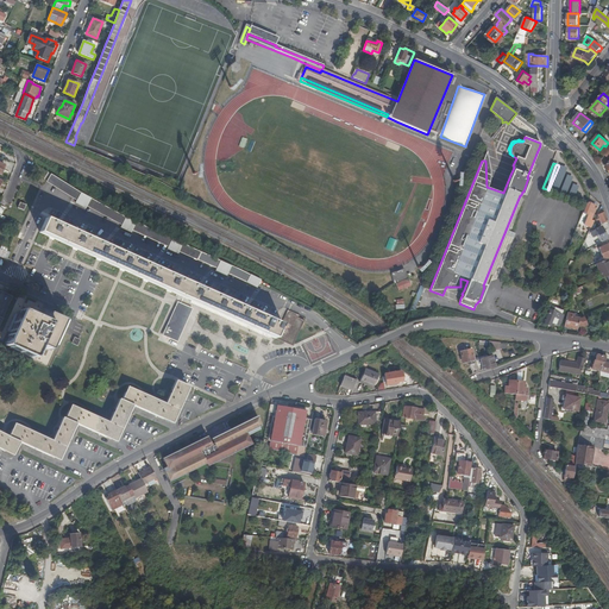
[(551,190),(557,193),(567,169),(562,167),(551,190)]
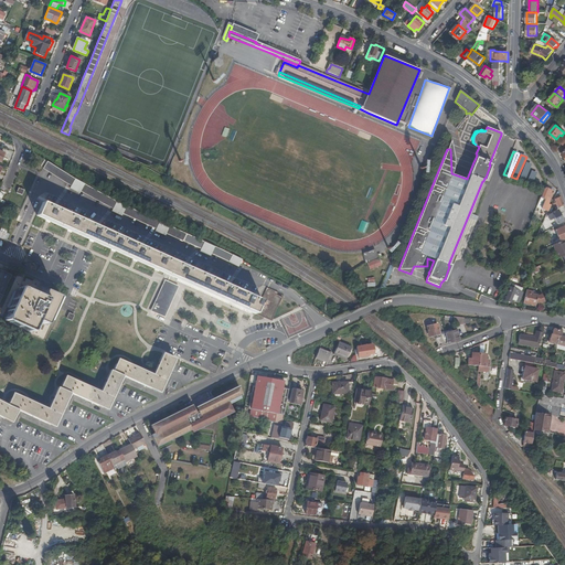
[(62,171),(44,160),(40,166),(71,187),(91,196),(117,212),(137,221),(167,234),(183,243),(187,235),(185,235),(168,226),(142,215),(124,205),(104,194),(81,182),(75,179),(62,171)]
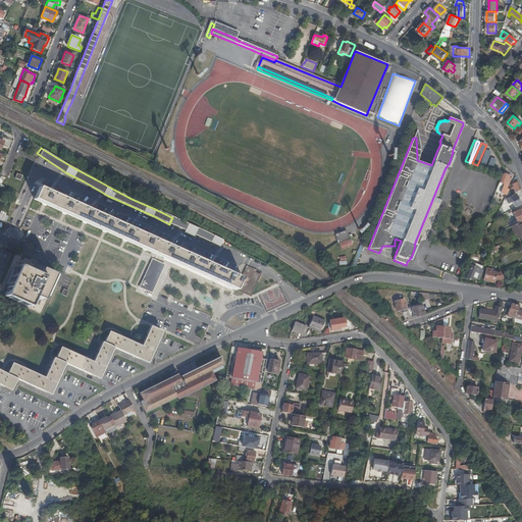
[(479,166),(484,168),(491,152),(486,150),(479,166)]
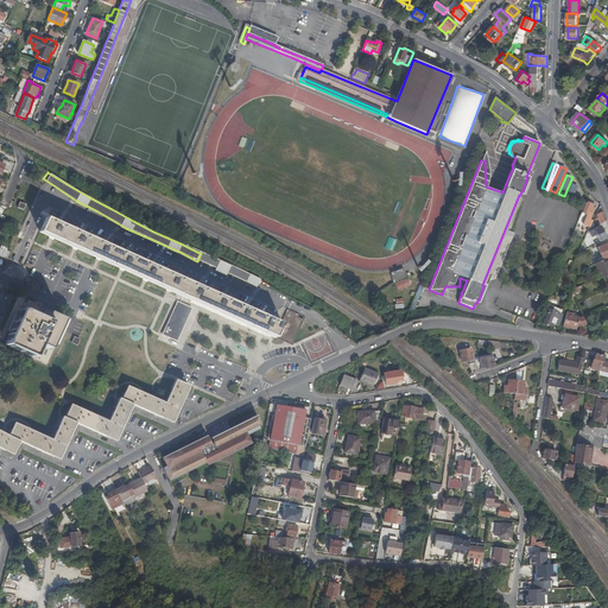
[(567,197),(572,200),(577,187),(571,184),(567,197)]
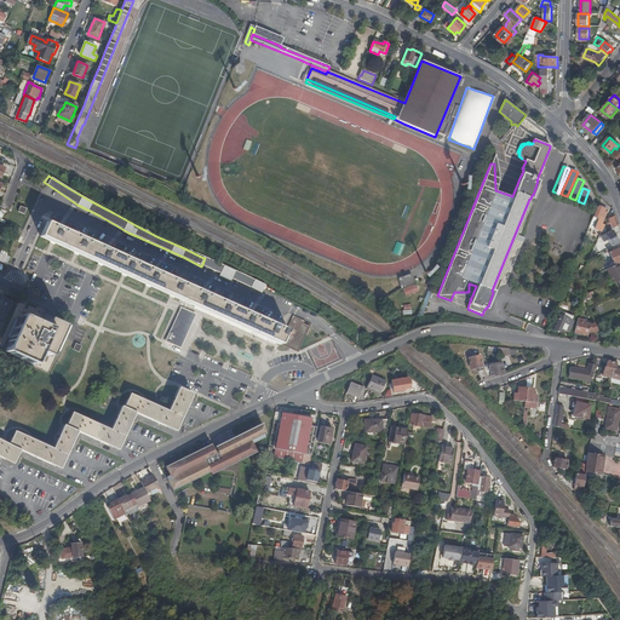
[(601,231),(603,224),(602,224),(603,220),(601,220),(602,217),(604,218),(607,211),(602,210),(603,208),(597,206),(590,227),(601,231)]
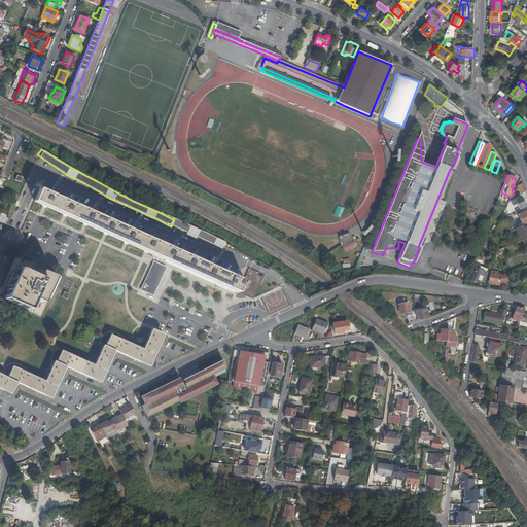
[(525,191),(522,184),(518,186),(519,189),(516,190),(518,194),(520,192),(521,194),(525,191)]
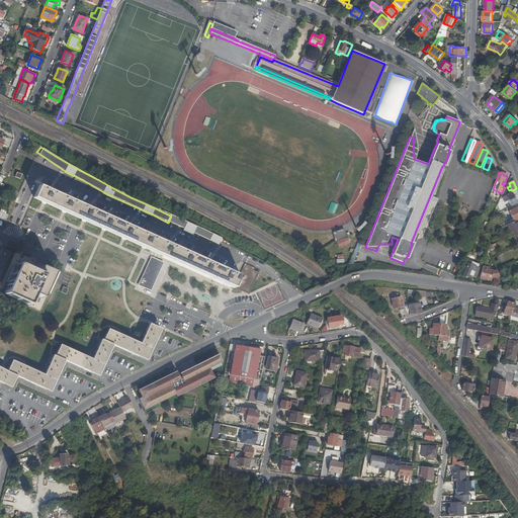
[(255,267),(245,262),(240,275),(207,260),(95,210),(39,186),(34,198),(140,245),(207,274),(250,293),(259,271),(254,269),(255,267)]
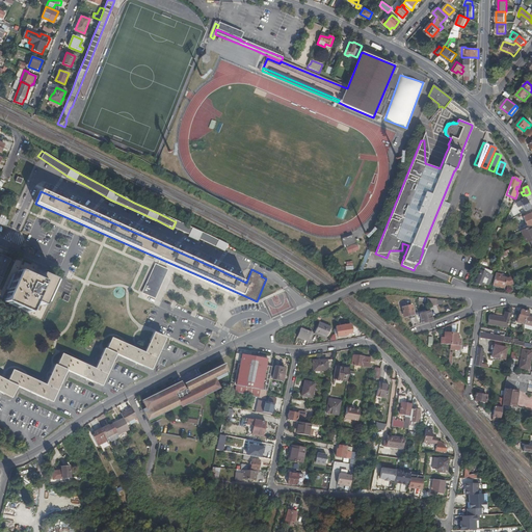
[(530,209),(525,198),(520,201),(520,202),(515,204),(517,208),(522,206),(525,211),(530,209)]
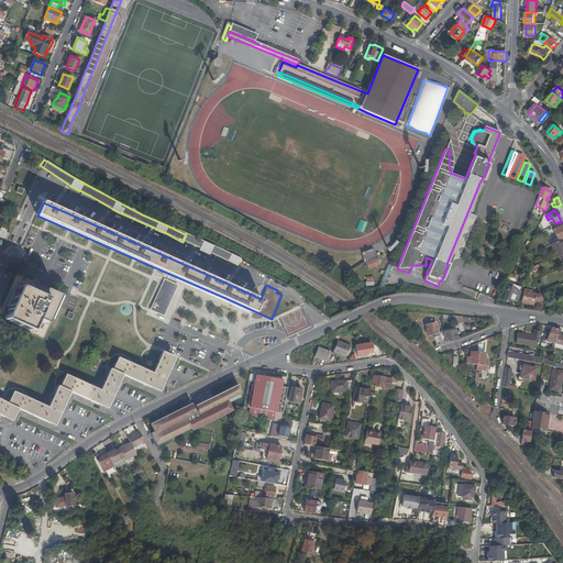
[(363,232),(366,224),(360,222),(356,229),(363,232)]
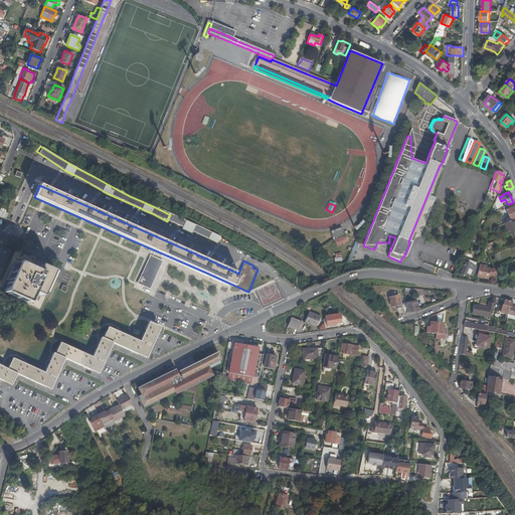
[(514,217),(514,206),(506,210),(510,220),(514,217)]
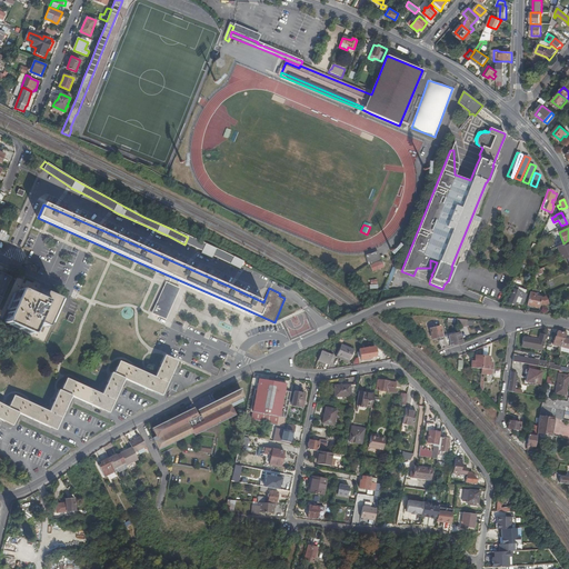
[(568,247),(567,242),(557,247),(562,259),(568,256),(568,247)]
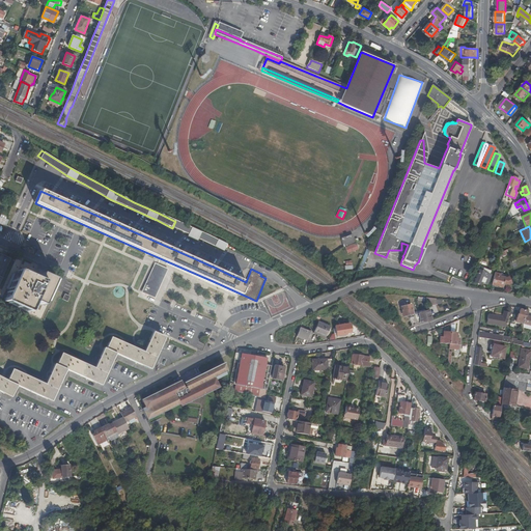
[(355,243),(352,234),(341,239),(342,243),(343,247),(344,247),(355,243)]
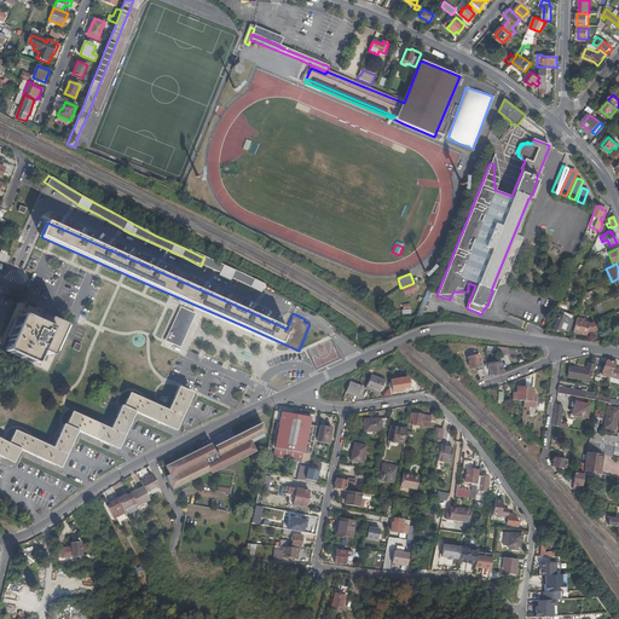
[(422,316),(431,291),(427,290),(417,314),(422,316)]
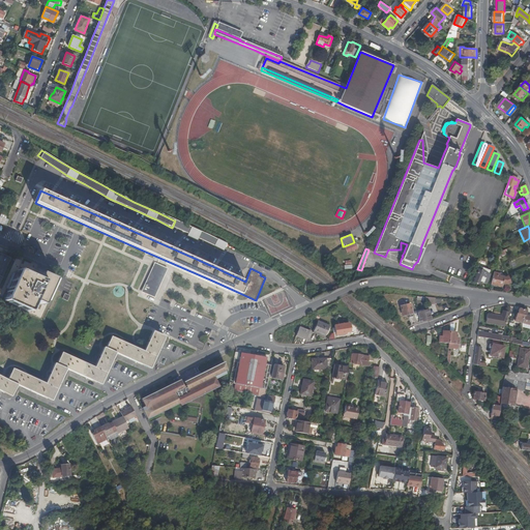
[(0,284),(11,259),(0,254),(0,284)]
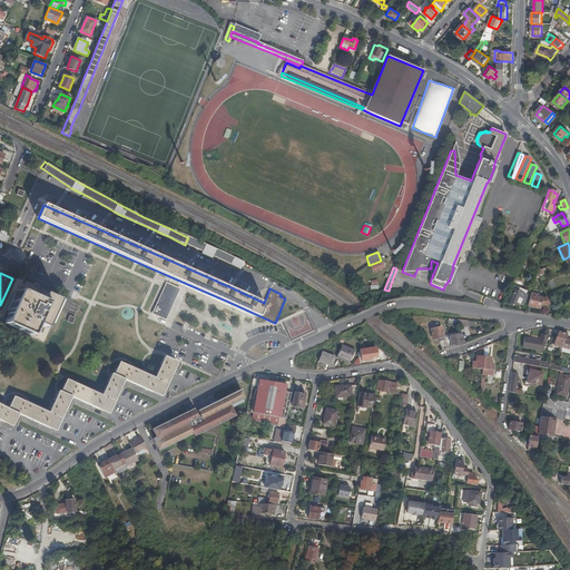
[(180,288),(167,283),(154,313),(166,320),(180,288)]
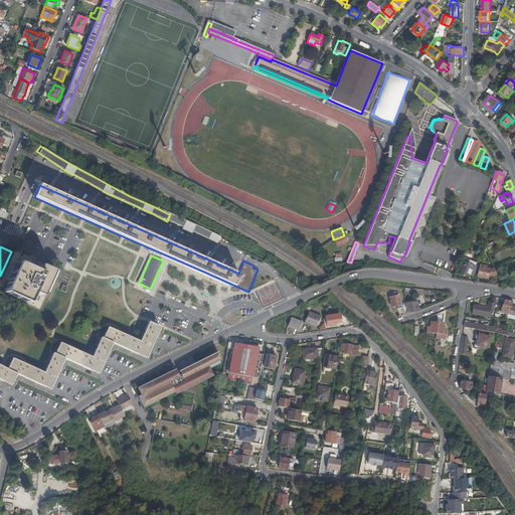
[(477,268),(468,264),(463,262),(459,273),(467,277),(468,275),(473,277),(477,268)]
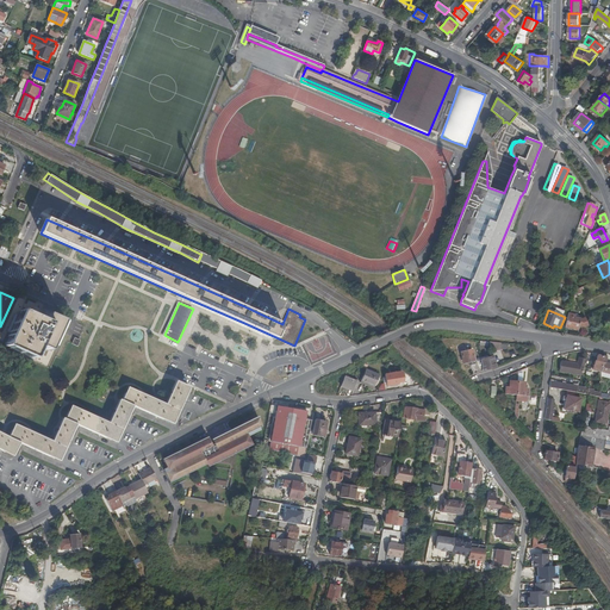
[(22,312),(6,347),(33,359),(39,347),(50,350),(63,322),(48,315),(44,322),(22,312)]
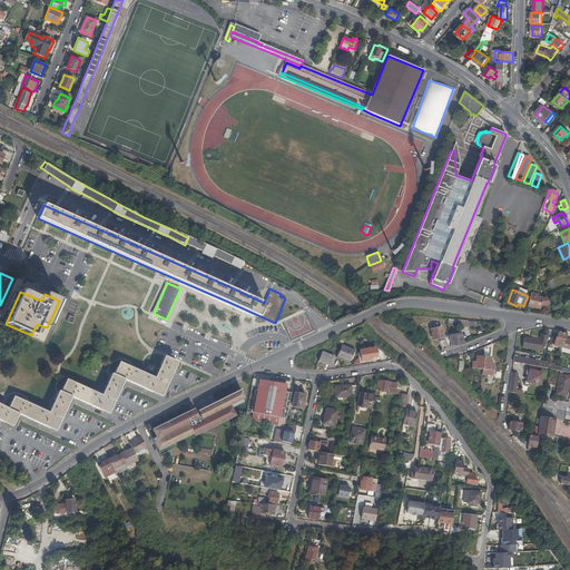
[(540,308),(540,306),(541,305),(542,298),(537,297),(538,295),(531,293),(528,305),(536,307),(540,308)]
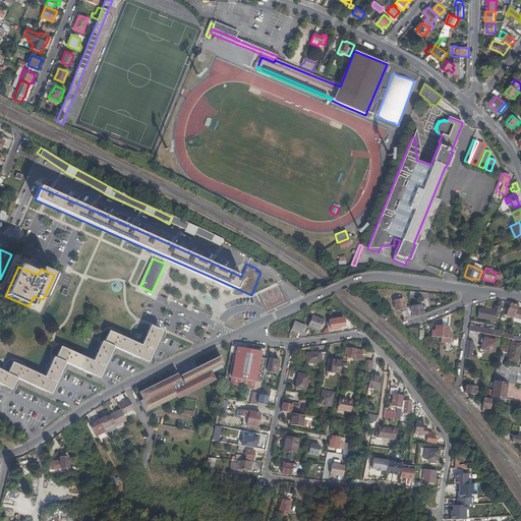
[(406,310),(403,299),(394,301),(396,310),(401,309),(401,311),(406,310)]
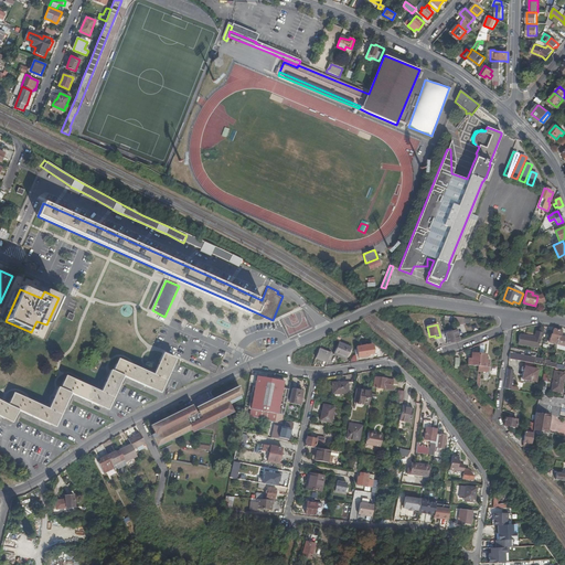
[(564,347),(564,338),(561,337),(562,331),(554,329),(554,328),(551,327),(550,333),(551,334),(548,342),(553,343),(552,345),(557,347),(557,344),(564,347)]
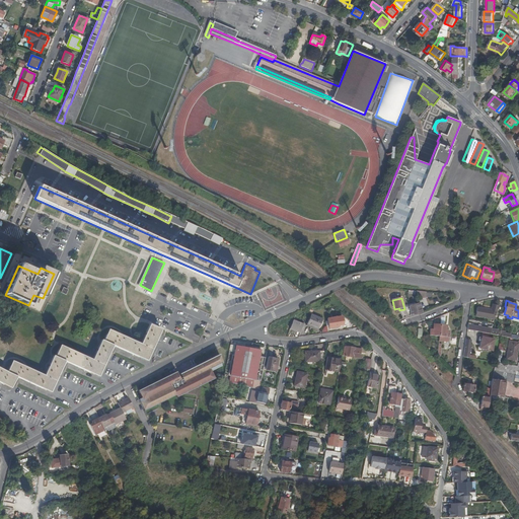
[(411,315),(422,312),(420,303),(414,305),(409,306),(411,315)]
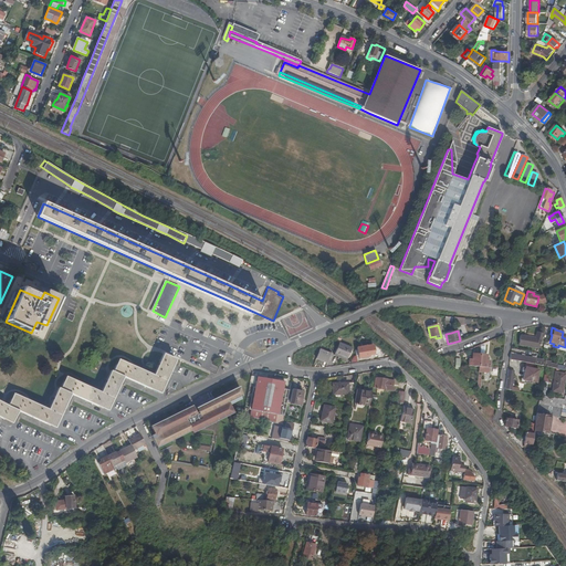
[(540,348),(544,333),(537,332),(536,338),(521,335),(520,344),(540,348)]
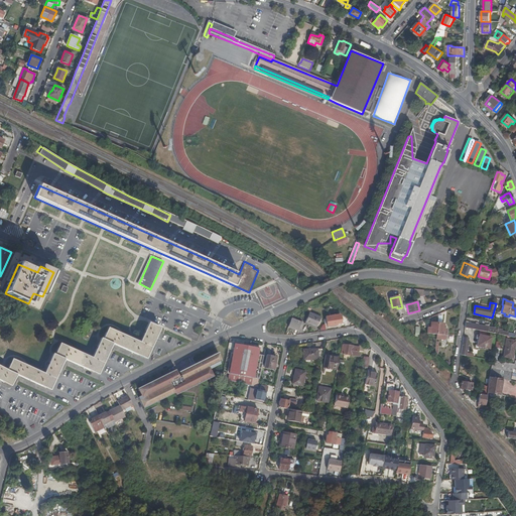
[(316,327),(317,326),(319,319),(320,316),(309,312),(305,323),(311,325),(315,327),(316,327)]
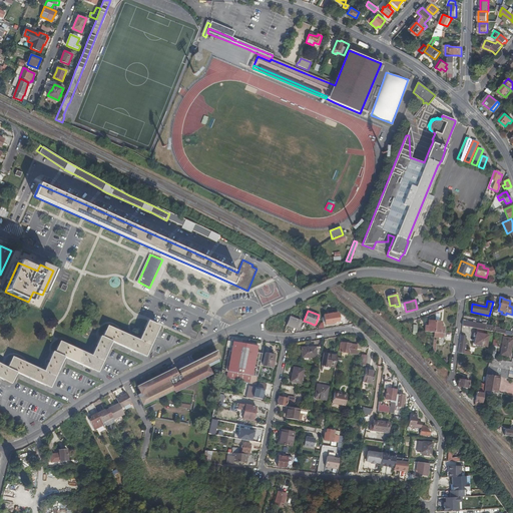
[(339,321),(338,313),(324,315),(326,325),(335,323),(334,322),(339,321)]
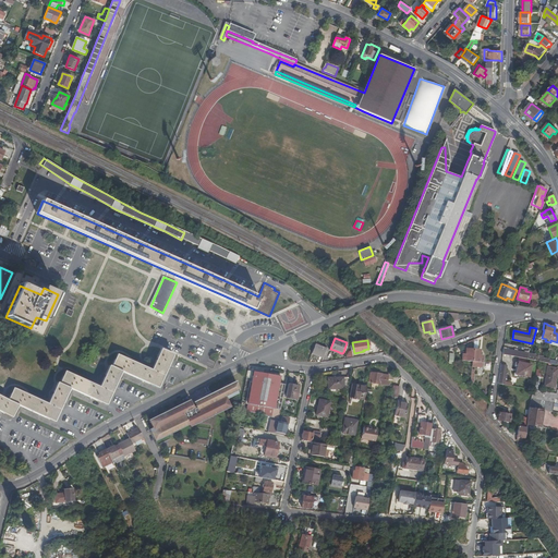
[(323,358),(327,347),(316,342),(312,353),(323,358)]
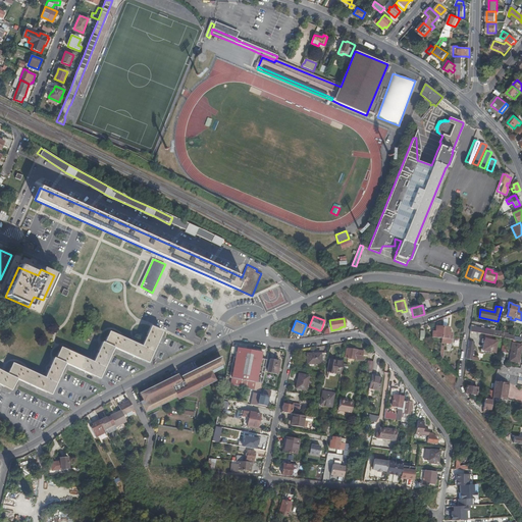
[(163,331),(151,326),(143,346),(110,331),(105,343),(103,342),(99,352),(94,362),(62,348),(57,359),(55,359),(50,369),(46,378),(13,364),(8,374),(0,370),(0,384),(11,392),(17,379),(52,395),(61,374),(66,363),(101,378),(110,357),(114,347),(149,362),(163,331)]
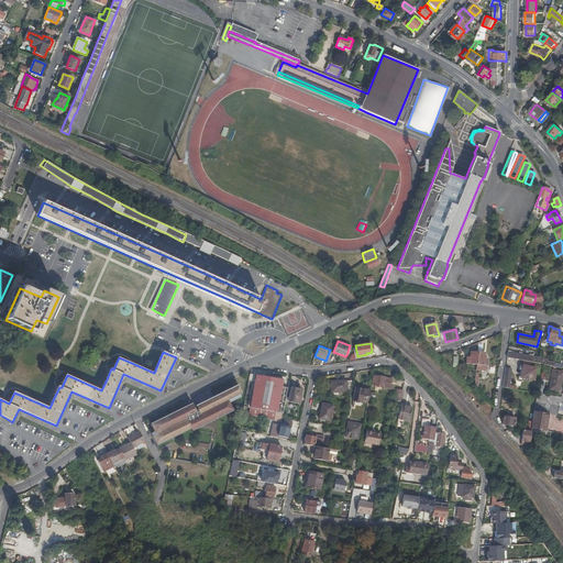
[(478,364),(478,352),(472,352),(472,357),(468,357),(468,364),(478,364)]
